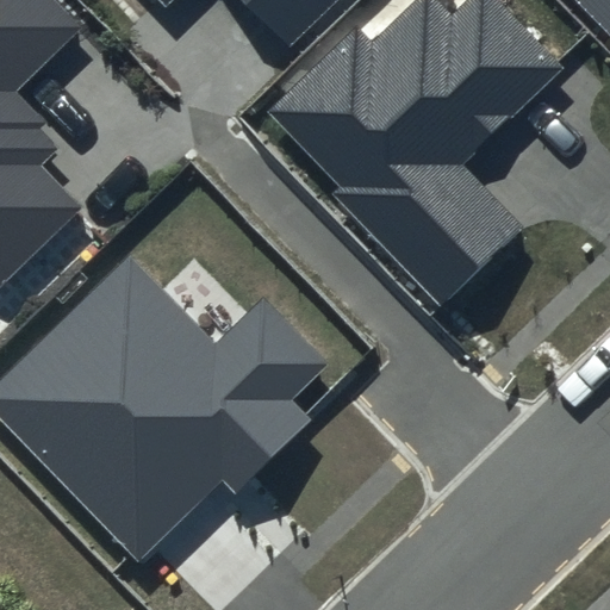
[(83,26),(57,0),(0,0),(0,291),(86,206),(43,165),(57,150),(38,130),(45,123),(17,93),(83,26)]
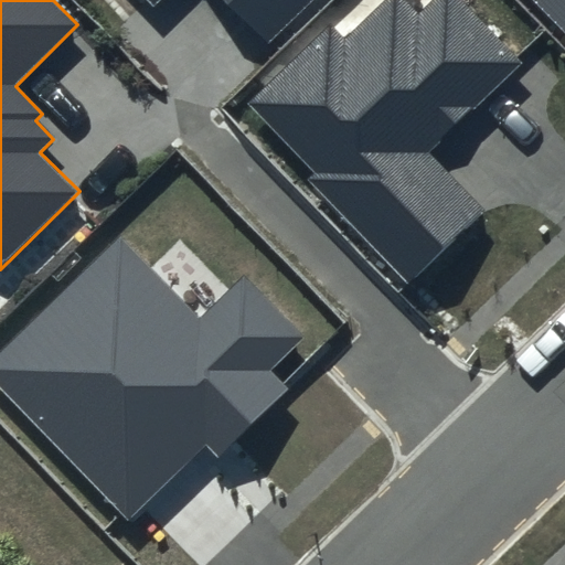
[(307,0),(149,0),(153,4),(158,0),(232,0),(269,38),(307,0)]
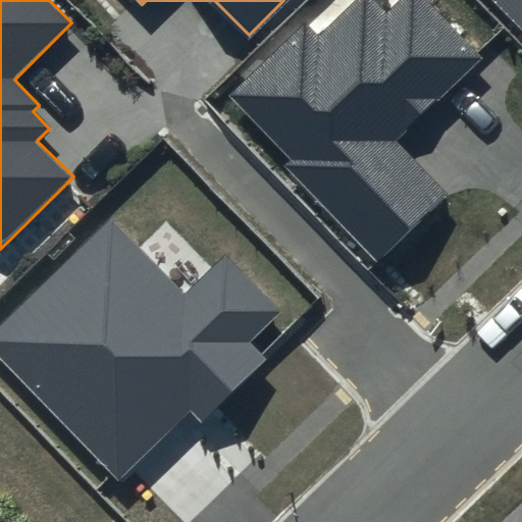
[(486,56),(430,0),(395,0),(384,10),(374,0),(354,0),(317,36),(305,23),(230,98),(293,160),(286,167),(378,260),(449,192),(399,142),(486,56)]
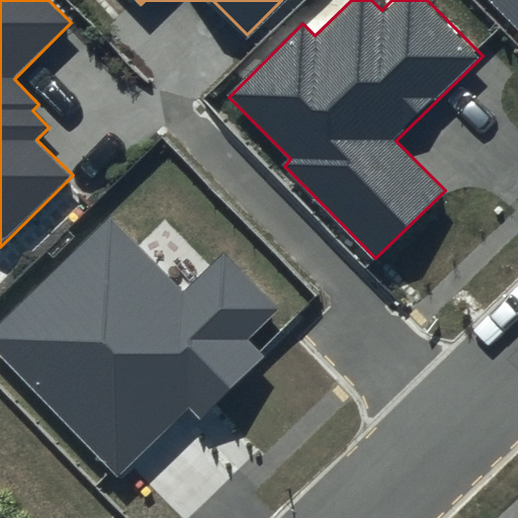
[(517,0),(489,0),(517,29),(517,0)]
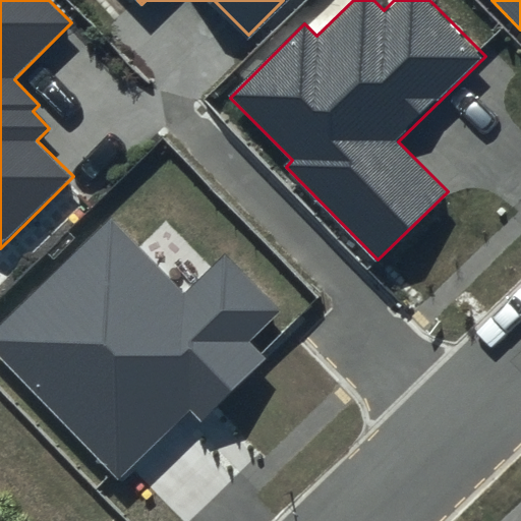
[(181,292),(111,219),(0,323),(0,356),(117,480),(190,410),(203,422),(268,360),(249,341),(280,312),(223,253),(181,292)]
